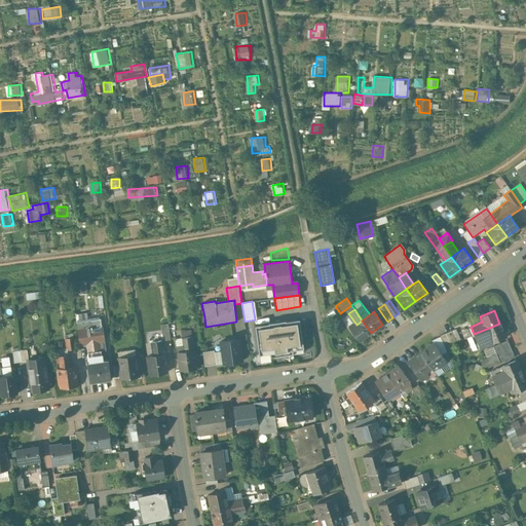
[(90,321),(76,322),(79,344),(89,343),(91,352),(87,352),(89,363),(102,361),(101,351),(100,351),(99,342),(105,341),(103,327),(92,329),(92,327),(91,328),(90,321)]
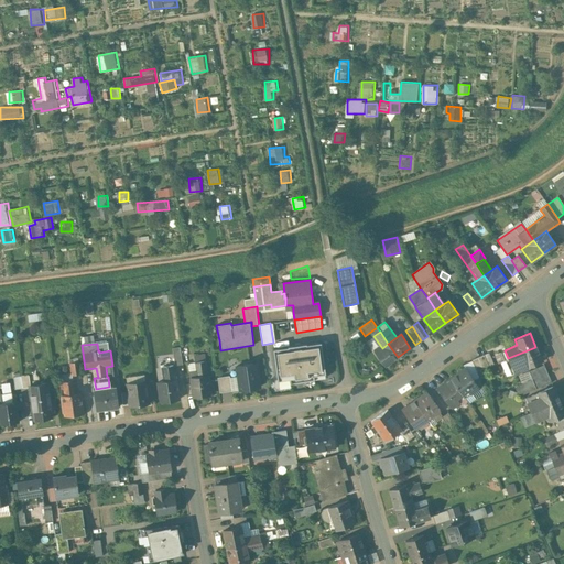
[(308,346),(277,350),(281,379),(290,378),(290,383),(326,378),(321,344),(308,346)]
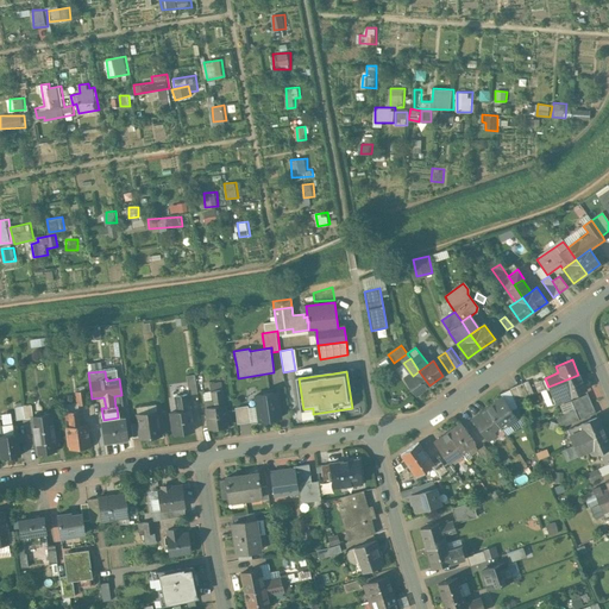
[(413,376),(406,381),(416,395),(429,385),(419,371),(413,376)]
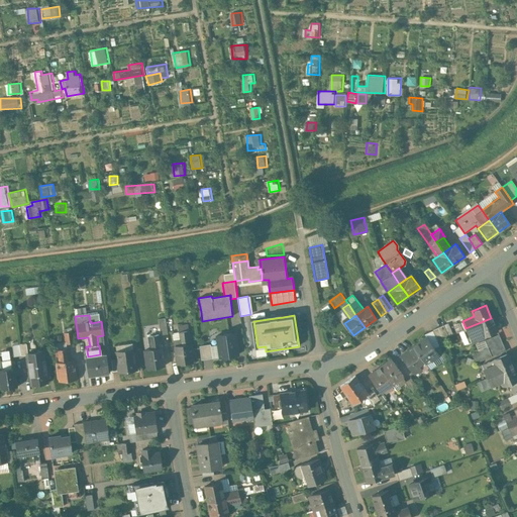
[(491,318),(466,328),(472,341),(497,330),(491,318)]
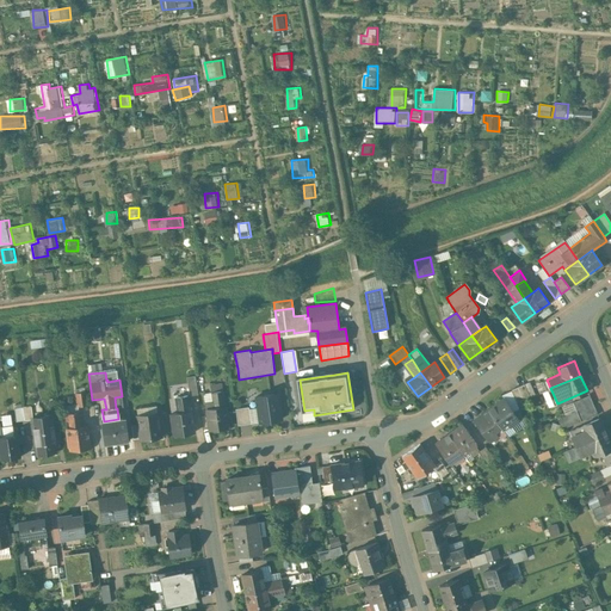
[(524,386),(511,390),(516,402),(529,397),(524,386)]
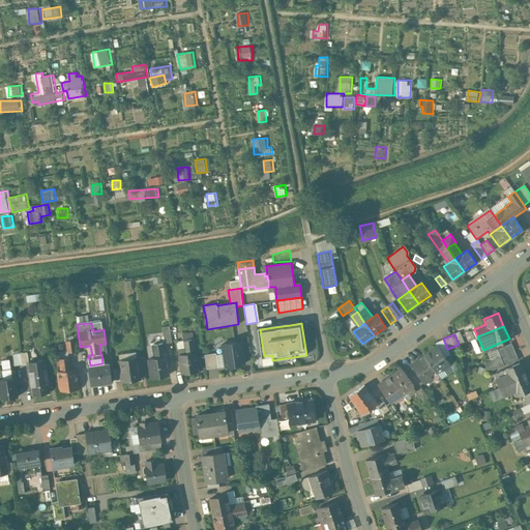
[(74,340),(66,342),(67,352),(76,351),(74,340)]
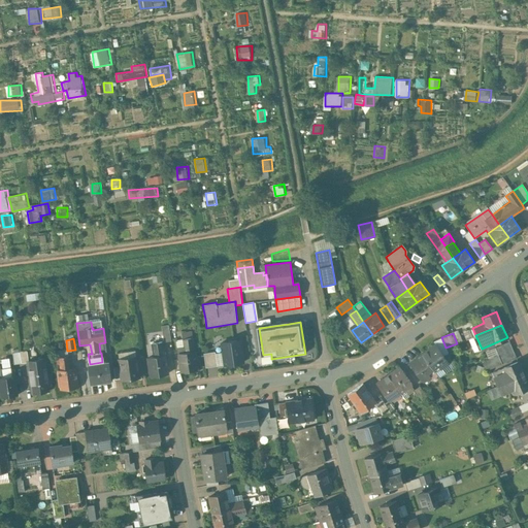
[(192,338),(183,339),(185,353),(194,351),(192,338)]
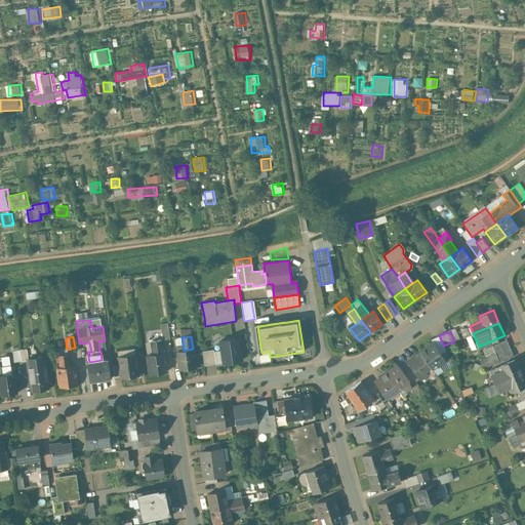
[(160,337),(148,339),(149,346),(152,345),(154,355),(162,354),(160,337)]
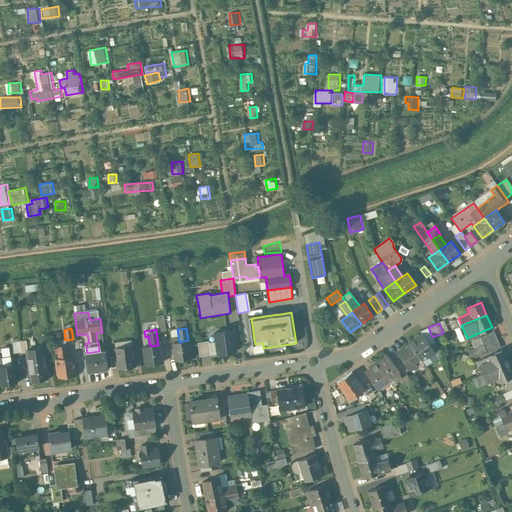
[(233,330),(214,332),(218,354),(236,351),(233,330)]
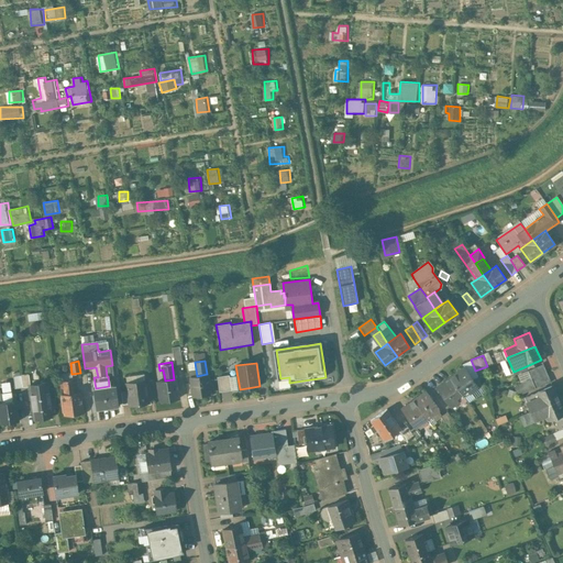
[(543,365),(528,371),(531,379),(547,373),(543,365)]
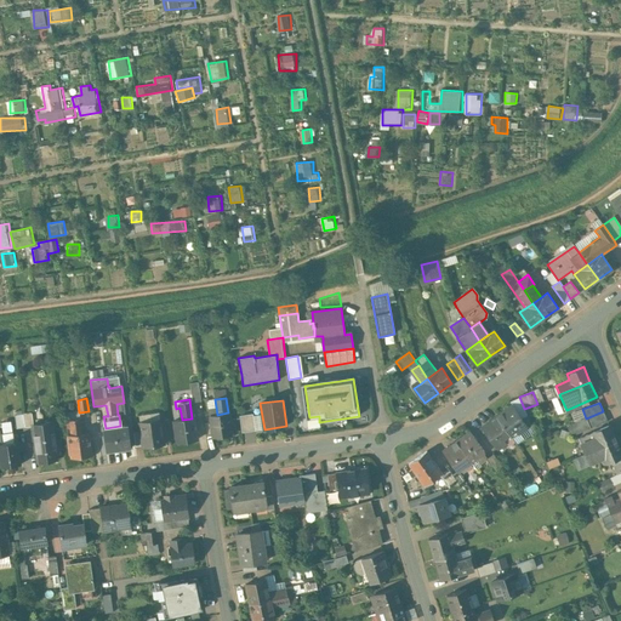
[(511,406),(496,417),(510,436),(516,431),(518,434),(527,427),(511,406)]
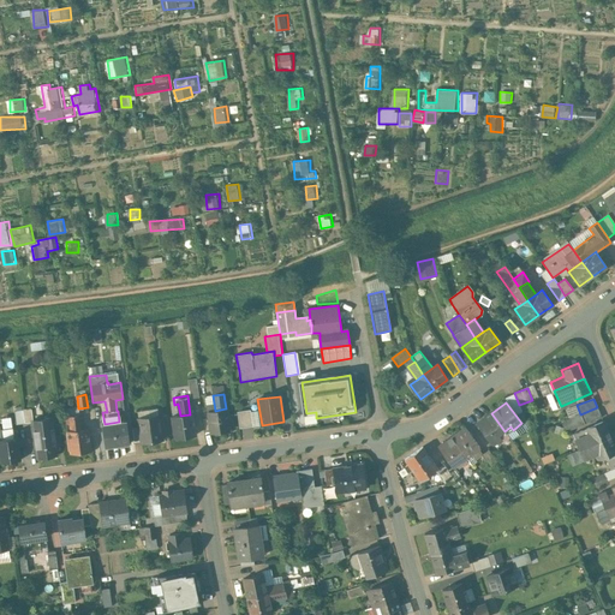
[(597,407),(580,415),(585,424),(601,417),(597,407)]
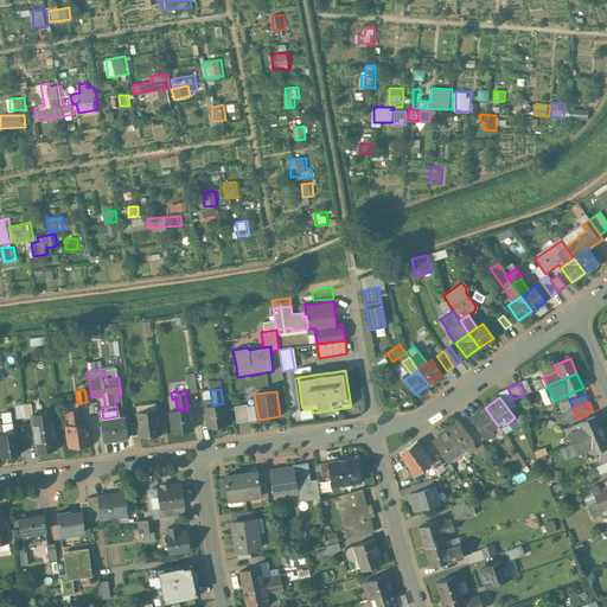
[(31,403),(23,404),(24,417),(32,416),(32,415),(31,403)]
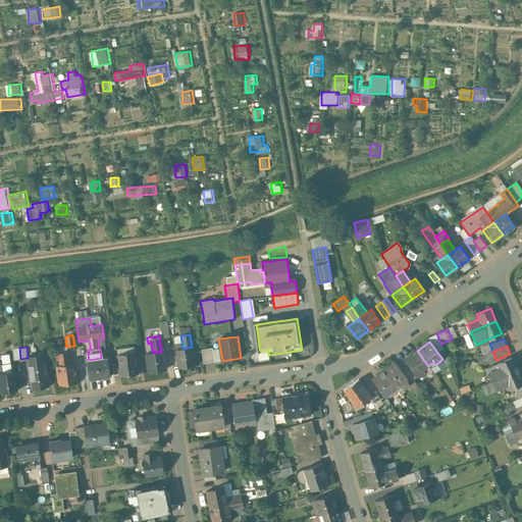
[(183,349),(176,350),(176,356),(178,367),(195,365),(192,347),(183,349)]
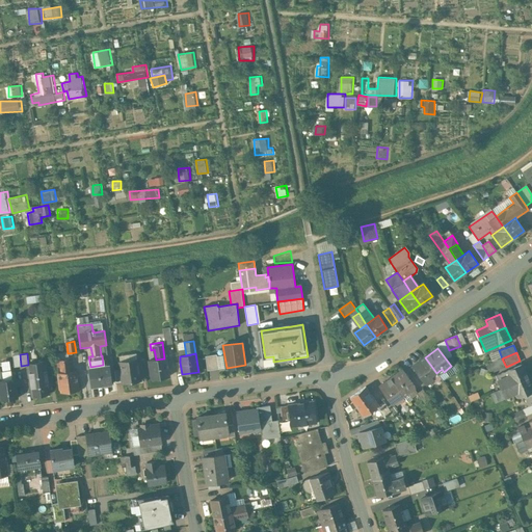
[(20,354),(12,355),(15,367),(21,366),(20,354)]
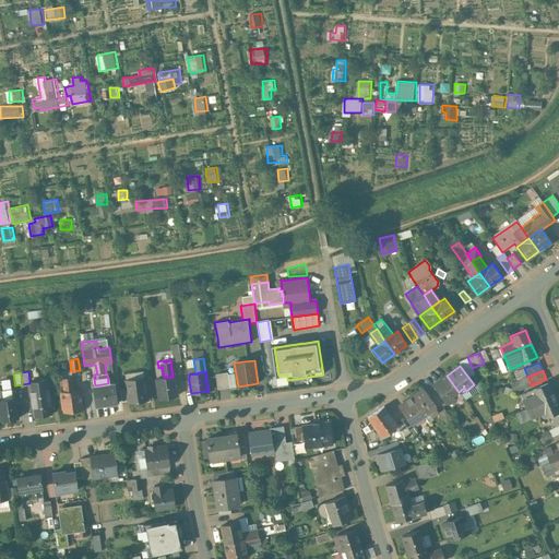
[(227,372),(215,375),(217,390),(229,388),(227,372)]
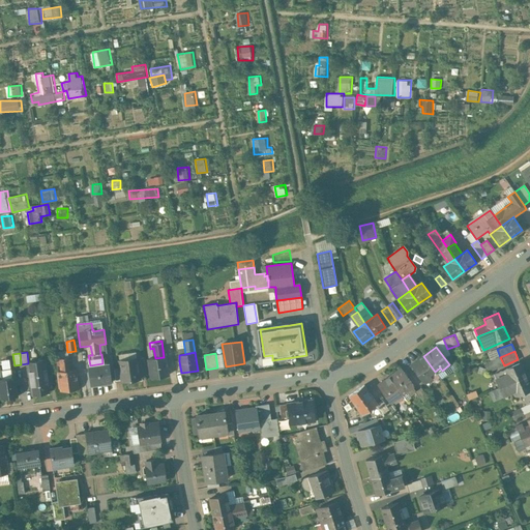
[(423,356),(411,364),(423,383),(431,378),(430,376),(435,372),(423,356)]
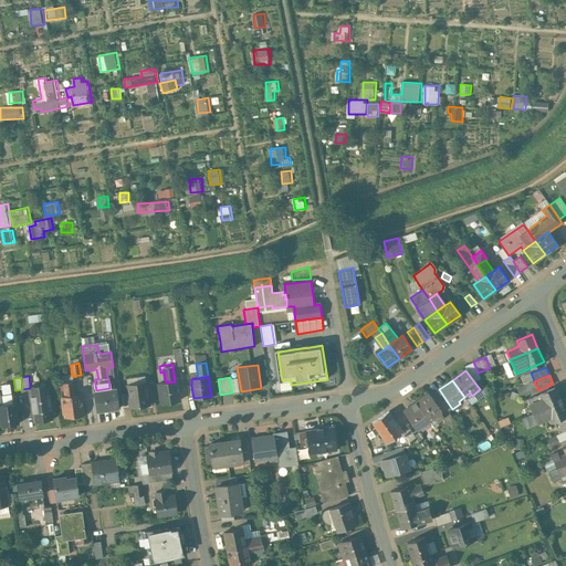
[(166,383),(159,384),(163,402),(179,400),(177,381),(175,381),(166,383)]
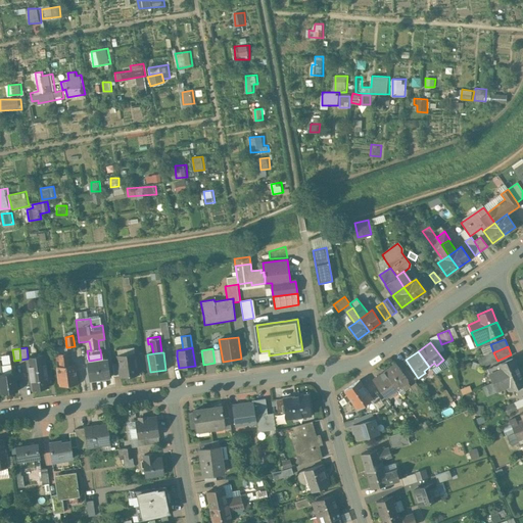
[(493,352),(477,359),(481,367),(497,361),(493,352)]
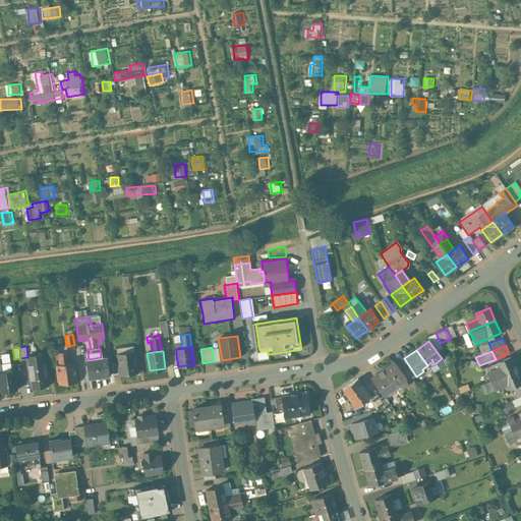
[(67,352),(54,353),(55,360),(60,360),(60,364),(69,363),(67,352)]
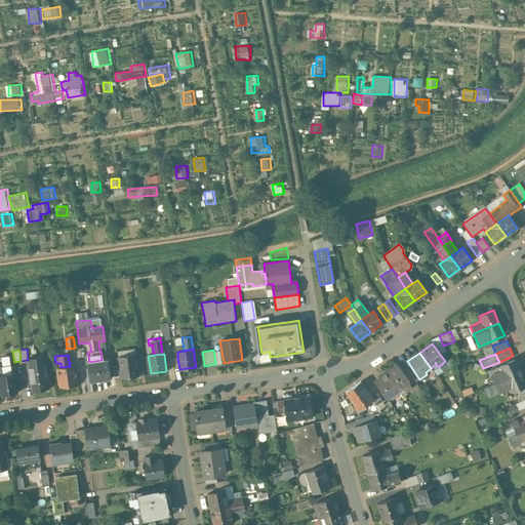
[(137,375),(135,355),(117,357),(118,364),(120,376),(120,377),(137,375)]
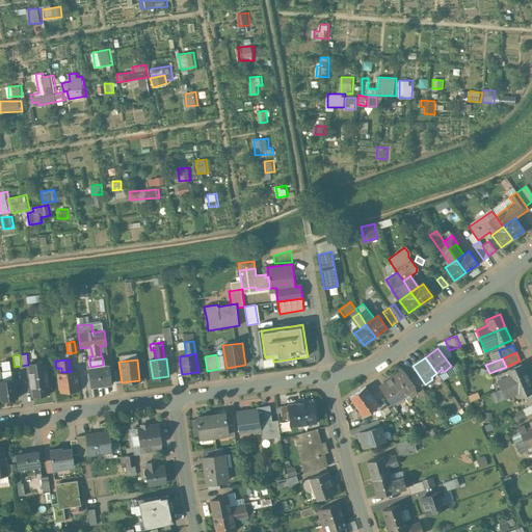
[(28,364),(28,365),(29,376),(47,373),(45,362),(28,364)]
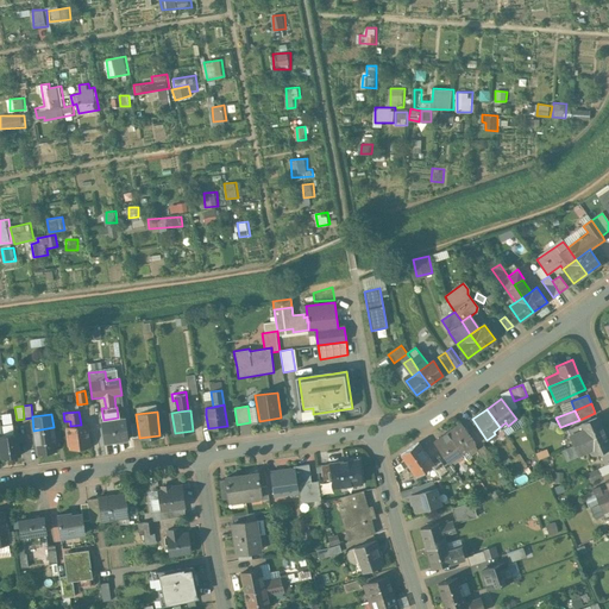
[(104,420),(101,420),(105,443),(126,440),(123,418),(118,418),(104,420)]
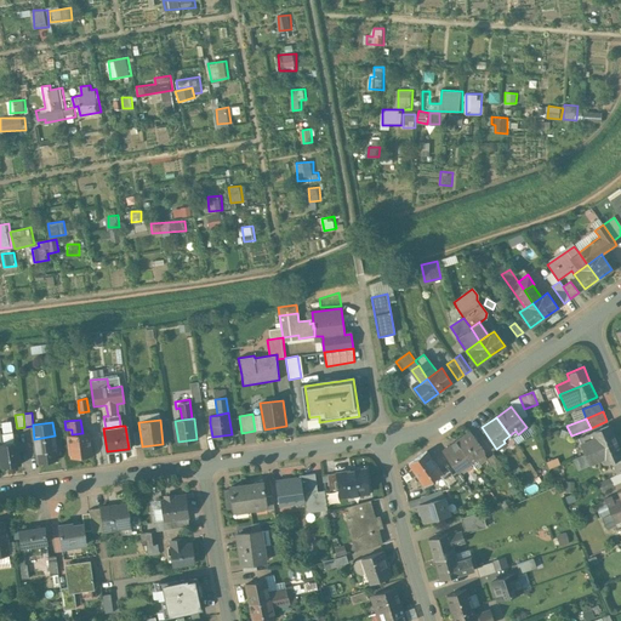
[(609,426),(592,433),(594,439),(581,445),(585,454),(615,440),(609,426)]
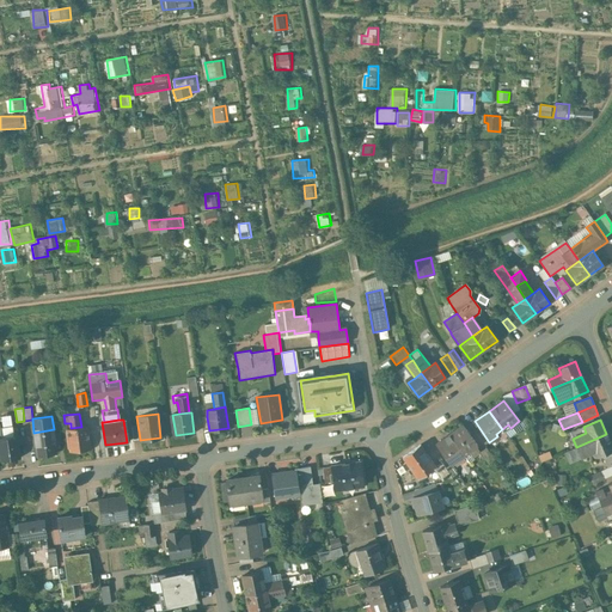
[(13,426),(1,427),(2,436),(14,435),(13,426)]
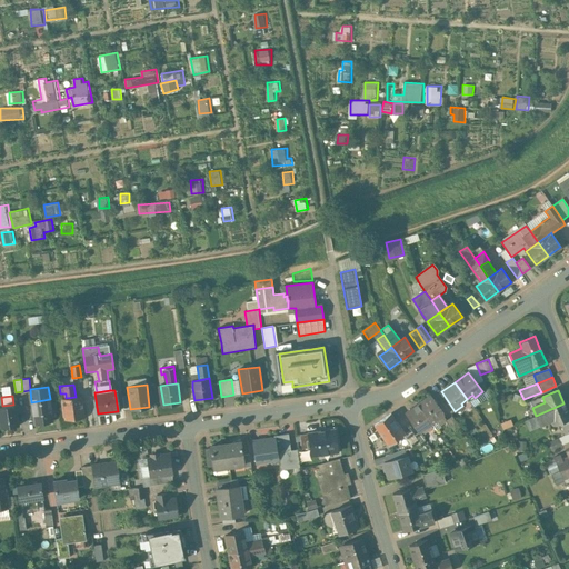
[(66,398),(62,398),(66,419),(85,416),(81,396),(76,397),(66,398)]
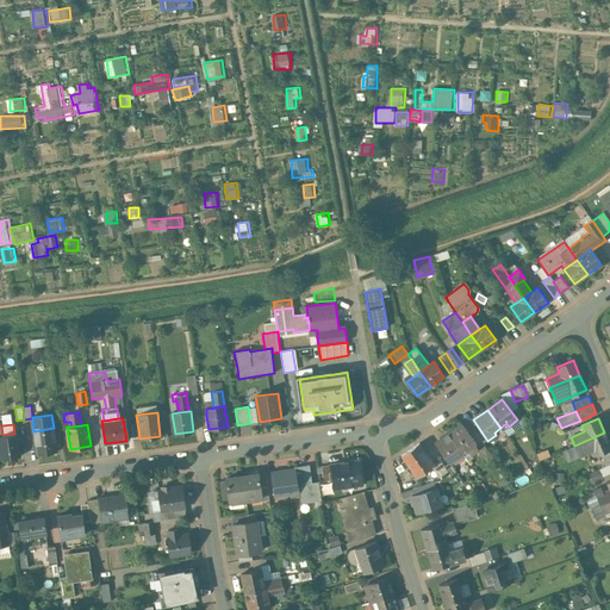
[(474,444),(461,425),(448,435),(460,452),(466,448),(467,450),(468,449),(470,450),(473,447),(473,446),(474,444)]
